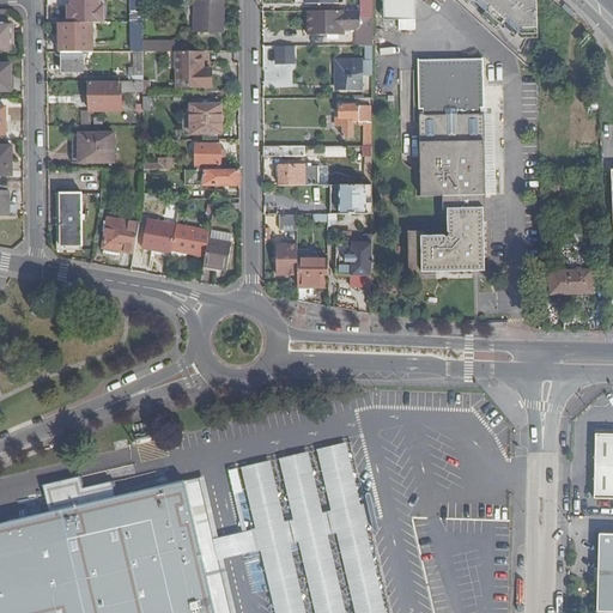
[(71,0),(72,6),(68,6),(68,24),(85,24),(108,24),(108,6),(104,6),(103,0),(71,0)]
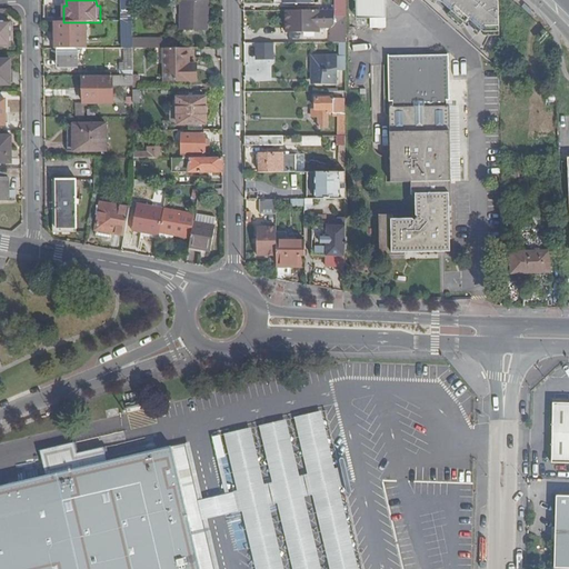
[(180,0),(180,30),(208,30),(209,2),(203,2),(203,0),(180,0)]
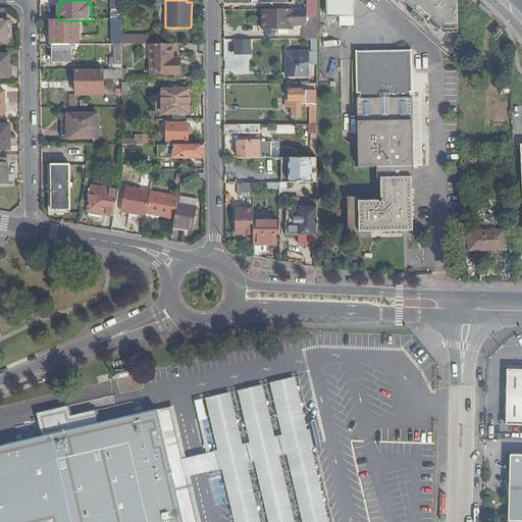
[(306,0),(306,11),(317,10),(317,0),(306,0)]
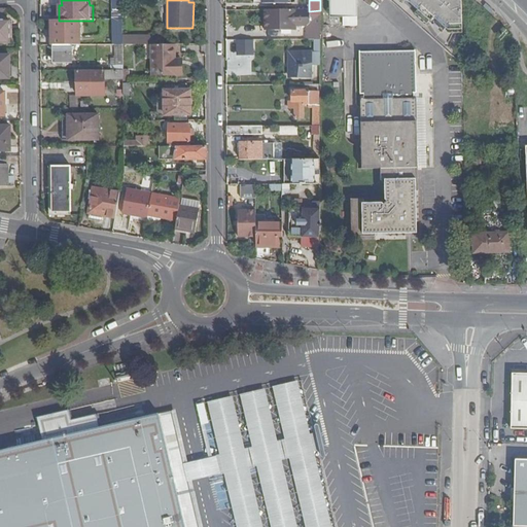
[(354,0),(327,0),(328,21),(354,20),(354,0)]
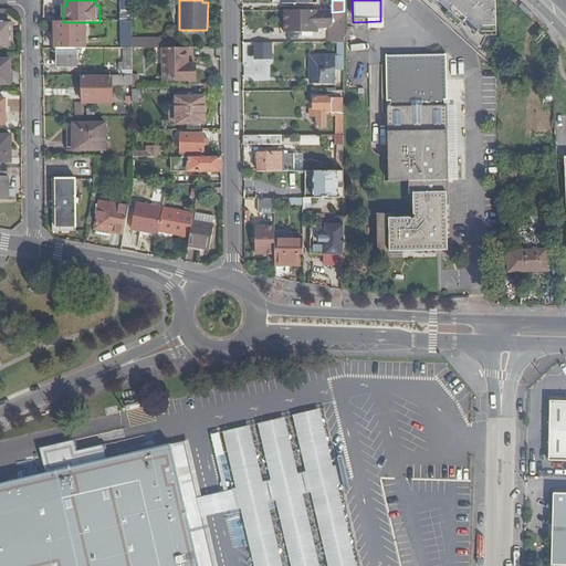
[(498,48),(496,0),(435,0),(485,45),(485,48),(498,48)]
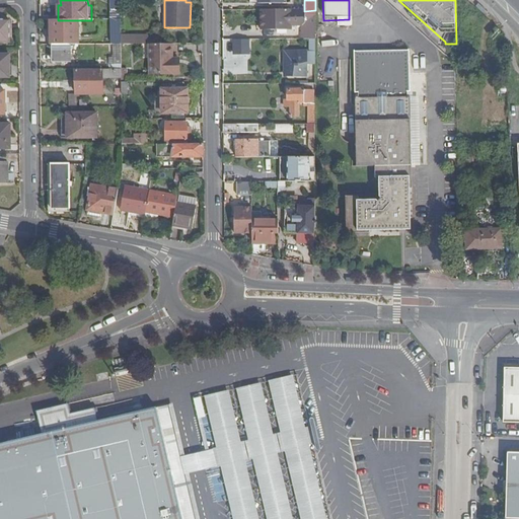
[(315,10),(304,11),(260,10),(261,29),(277,29),(277,25),(291,26),(302,26),(305,22),(305,17),(315,17),(315,10)]
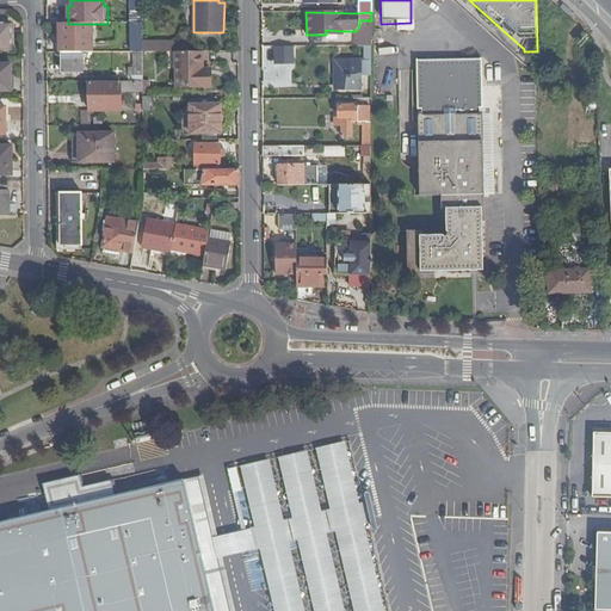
[(11,24),(0,24),(0,49),(11,50),(11,24)]
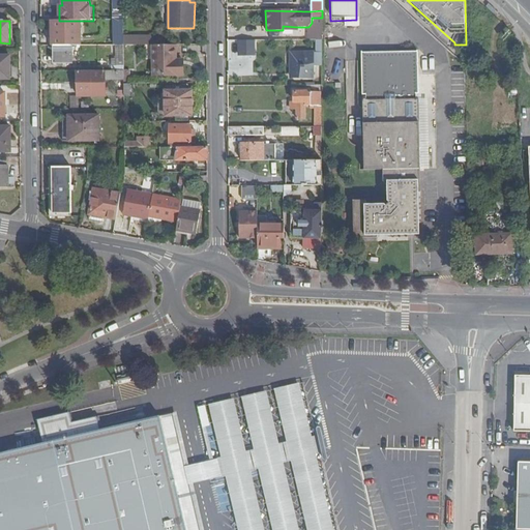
[(71,46),(77,46),(76,35),(74,35),(74,21),(59,21),(51,22),(50,22),(51,46),(54,46),(71,46)]
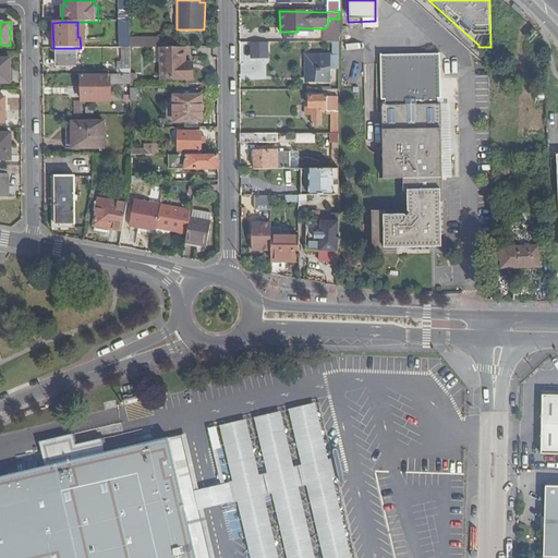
[(130,39),(130,22),(119,22),(119,33),(124,33),(124,48),(130,48),(130,39)]
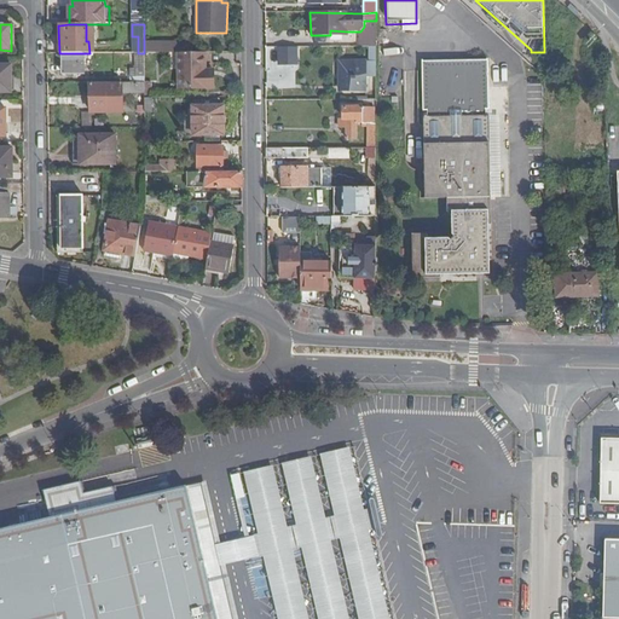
[(179,44),(144,44),(144,53),(179,53),(192,53),(192,45),(179,45),(179,44)]
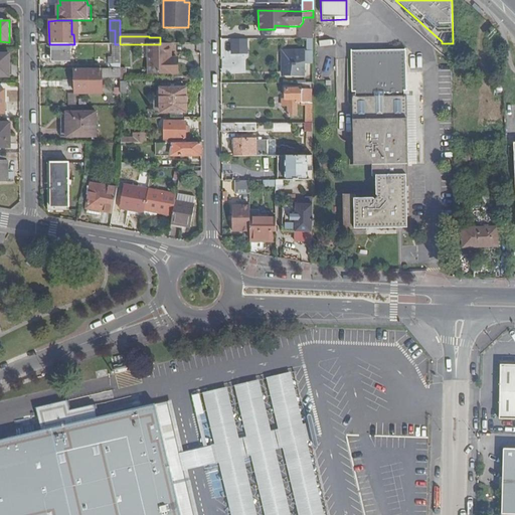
[(69,60),(69,44),(52,44),(52,60),(69,60)]
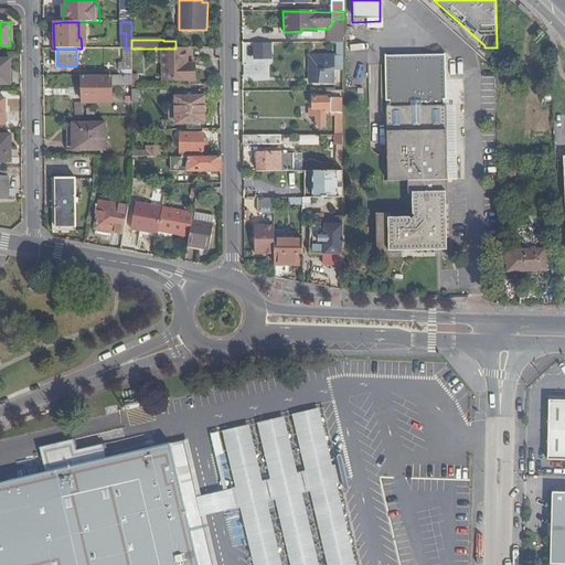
[(119,75),(132,75),(131,49),(126,49),(124,49),(124,64),(119,64),(119,75)]
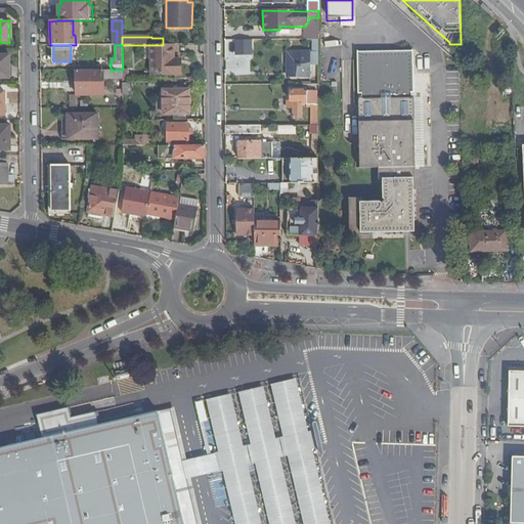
[(174,45),(163,45),(151,45),(151,75),(179,76),(179,64),(174,64),(174,60),(174,45)]
